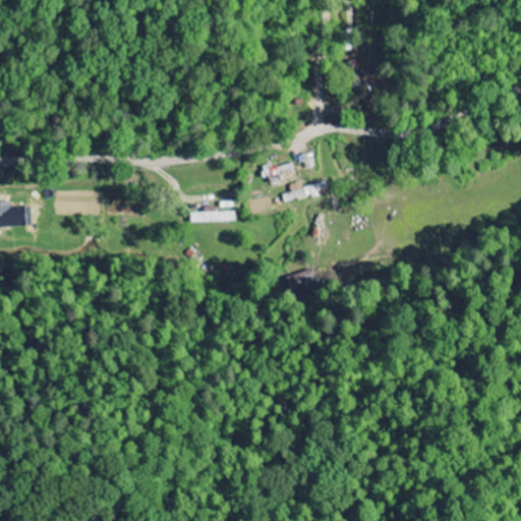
[(296,176),(292,163),(273,169),(272,164),(265,167),(271,185),(296,176)]
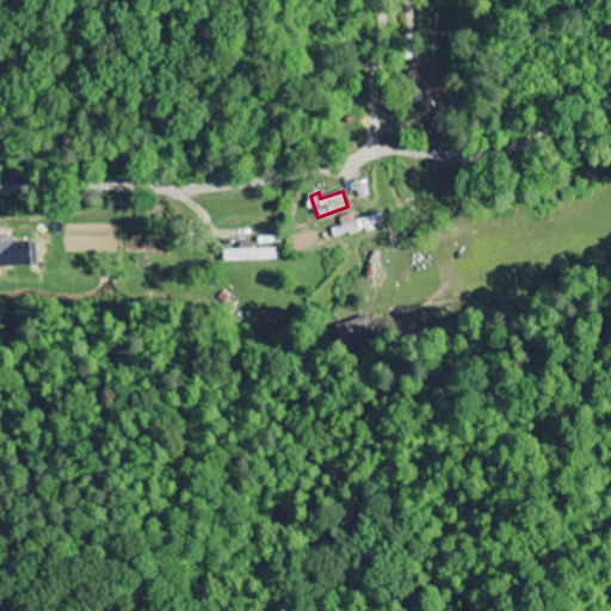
[(355,221),(352,214),(339,218),(341,226),(331,229),(334,240),(383,223),(380,213),(355,221)]
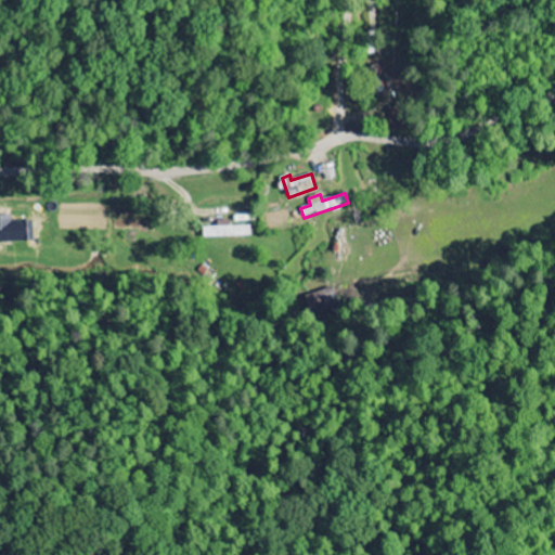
[(0,243),(23,243),(23,221),(3,221),(3,215),(0,215),(0,243)]
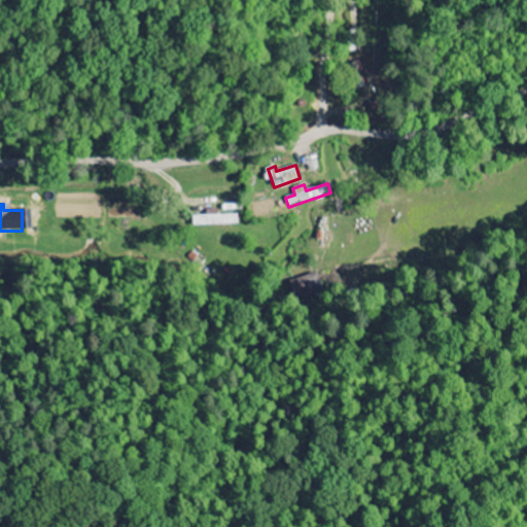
[(192,225),(237,224),(237,214),(217,215),(217,209),(205,210),(206,215),(192,216),(192,225)]
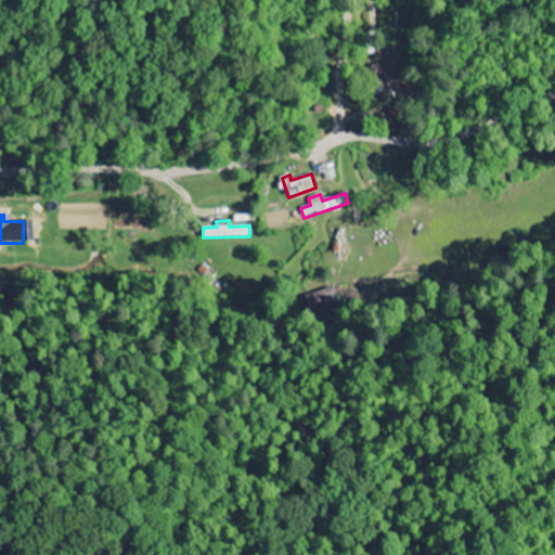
[(306,296),(312,313),(337,304),(332,287),(306,296)]
